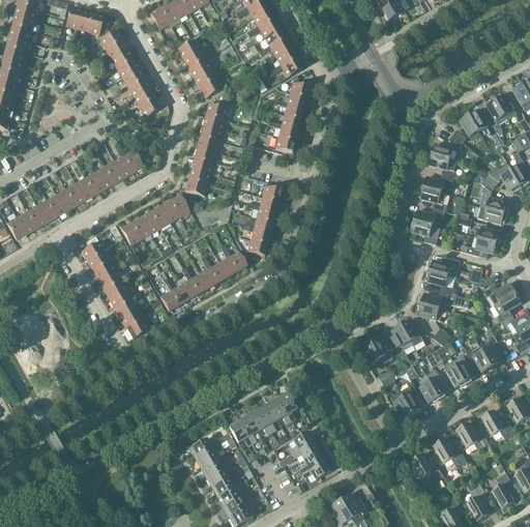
[(0,127),(8,129),(40,10),(42,0),(21,0),(0,80),(0,127)]
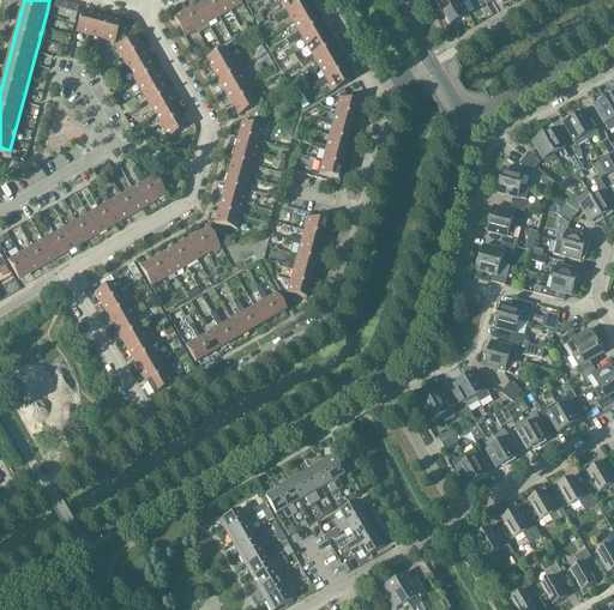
[(208,20),(218,14),(210,0),(199,0),(197,1),(208,20)]
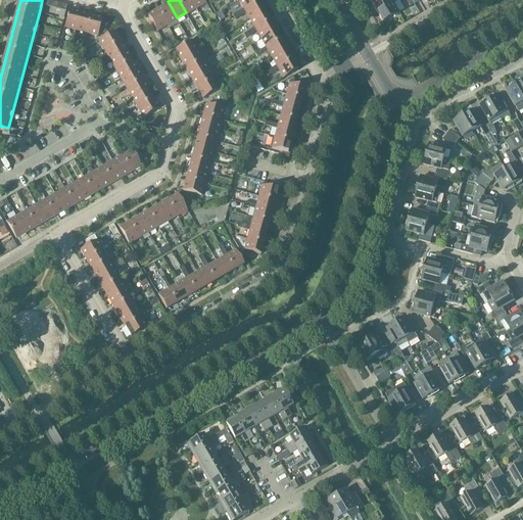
[(179,0),(186,12),(196,6),(192,0),(179,0)]
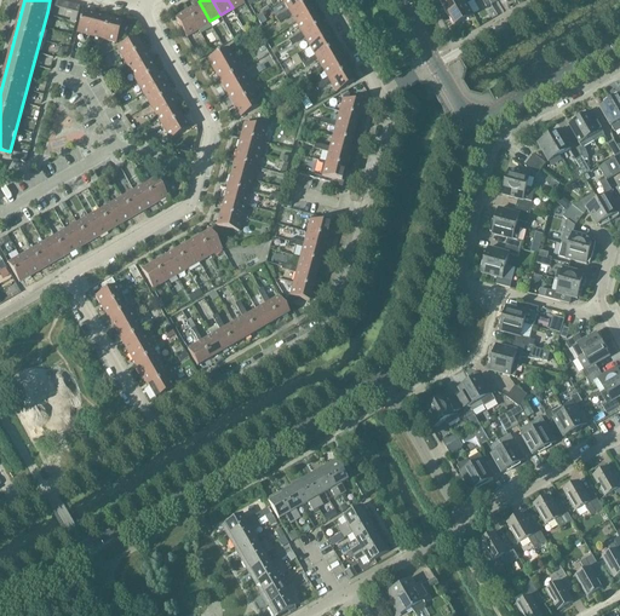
[(288,7),(282,11),(285,16),(292,12),(291,10),(308,0),(285,0),(288,7)]
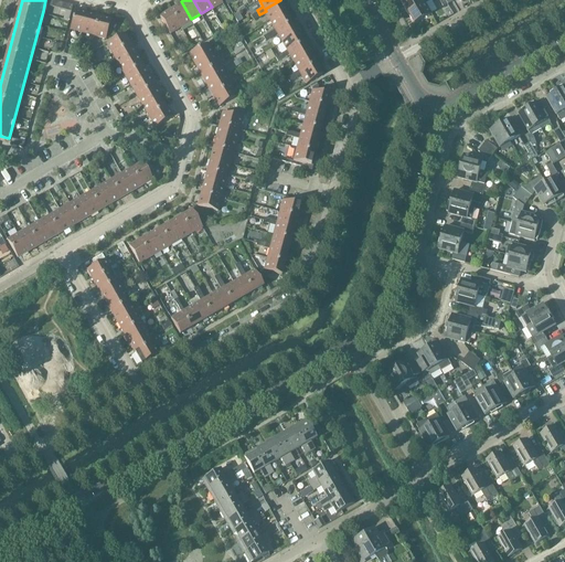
[(266,11),(270,19),(286,10),(280,0),(265,9),(266,11)]
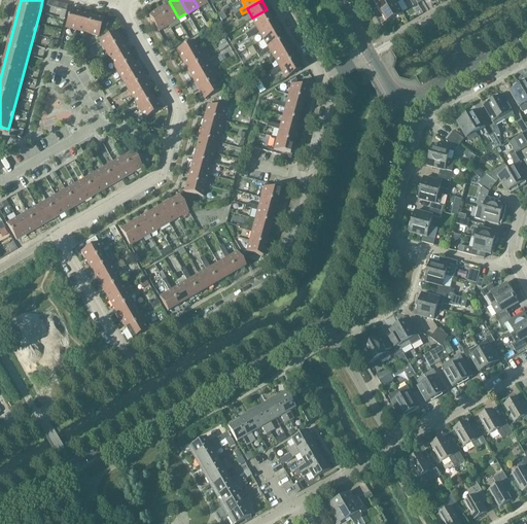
[(375,0),(380,10),(396,1),(395,0),(375,0)]
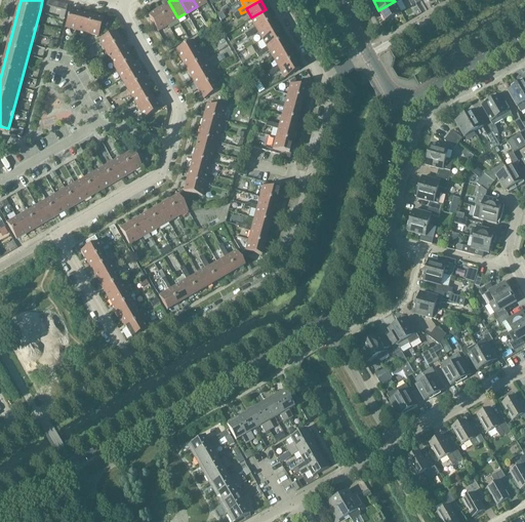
[(168,24),(177,17),(168,1),(158,6),(168,24)]
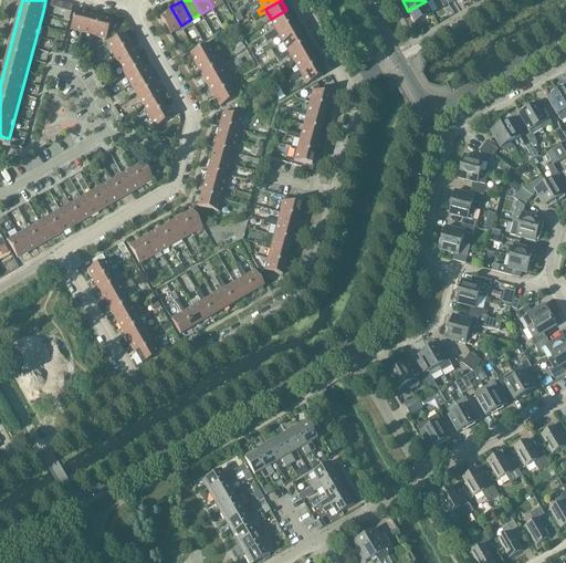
[(250,10),(244,1),(236,7),(241,16),(250,10)]
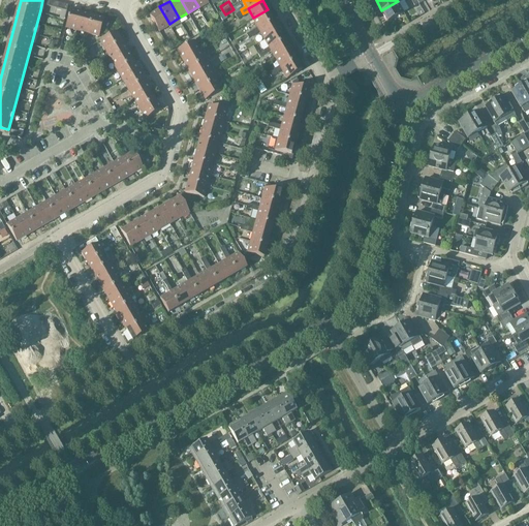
[(398,1),(381,10),(387,20),(404,10),(398,1)]
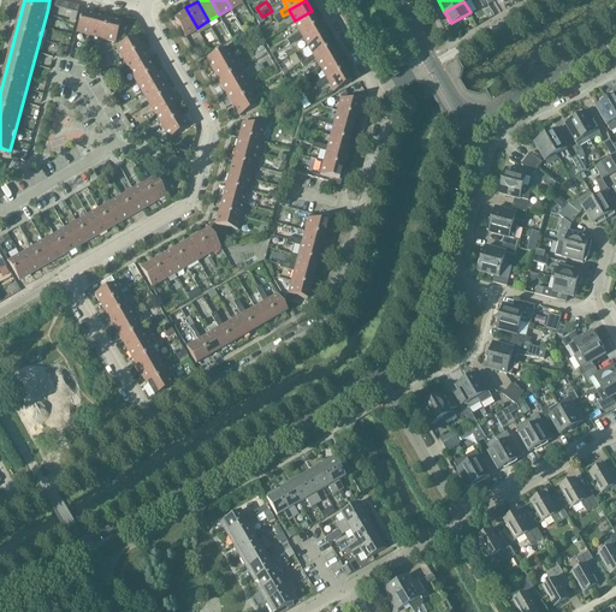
[(82,7),(76,29),(89,33),(95,11),(82,7)]
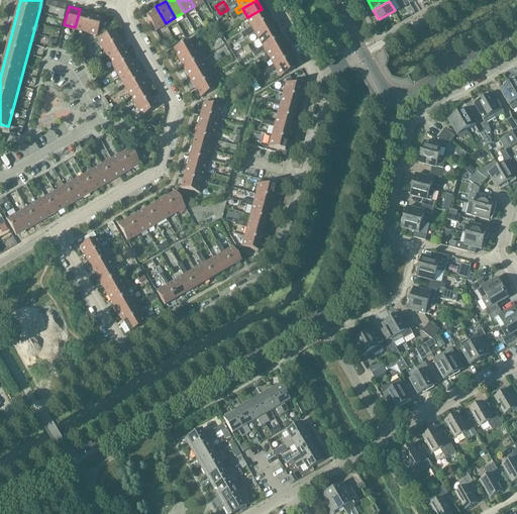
[(166,23),(156,6),(145,12),(156,28),(166,23)]
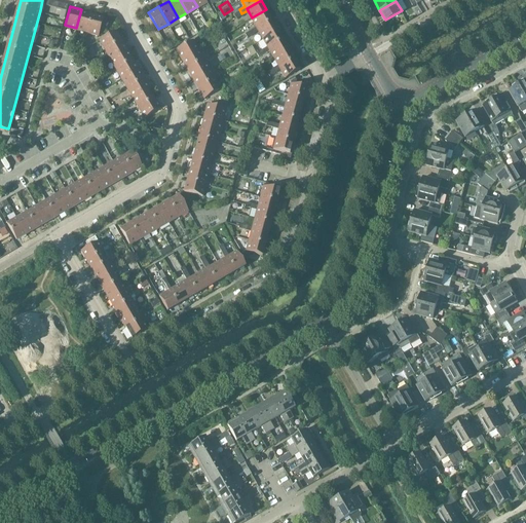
[(76,28),(87,31),(92,12),(81,9),(76,28)]
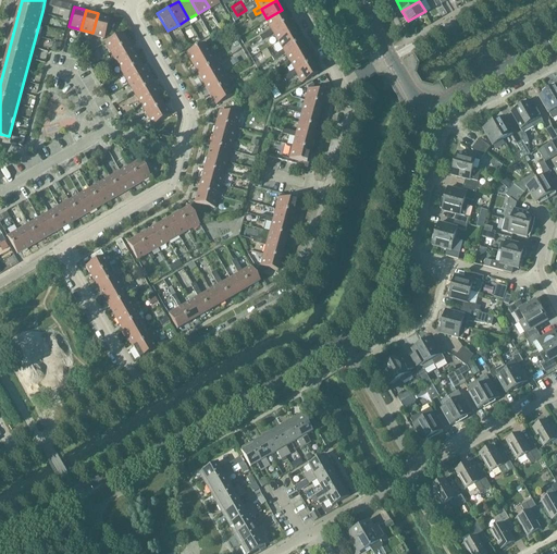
[(271,27),(265,31),(268,35),(274,32),(272,29),(288,21),(282,10),(267,19),(271,27)]
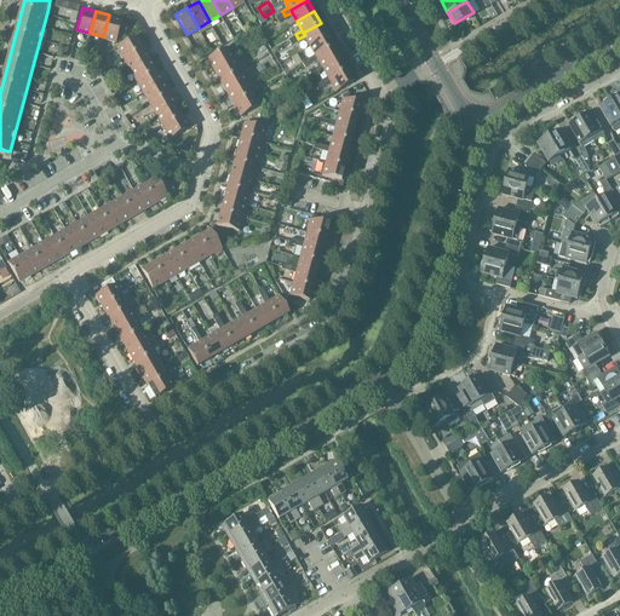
[(122,18),(109,15),(103,36),(116,40),(122,18)]
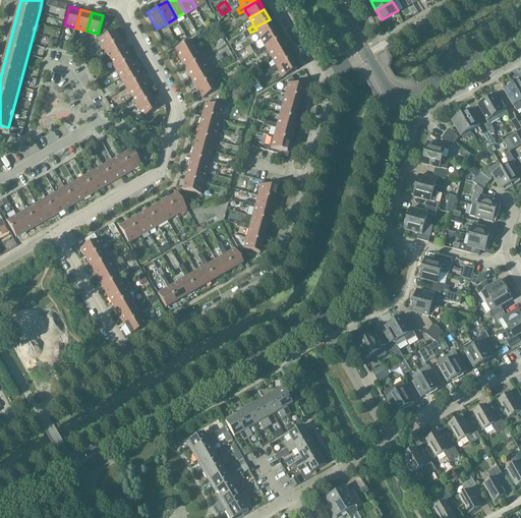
[(254,27),(256,30),(261,37),(275,29),(270,19),(254,27)]
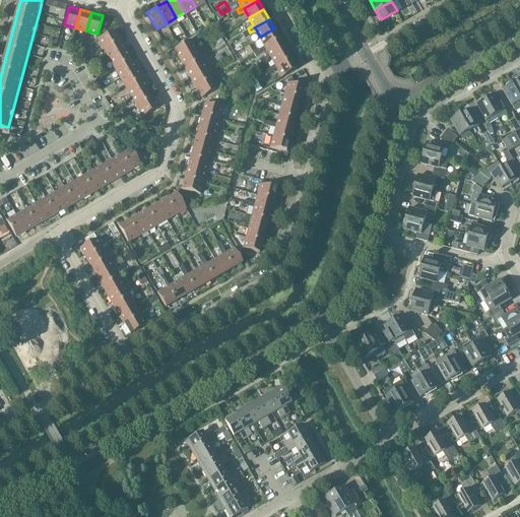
[(104,48),(121,39),(115,28),(99,38),(104,48)]
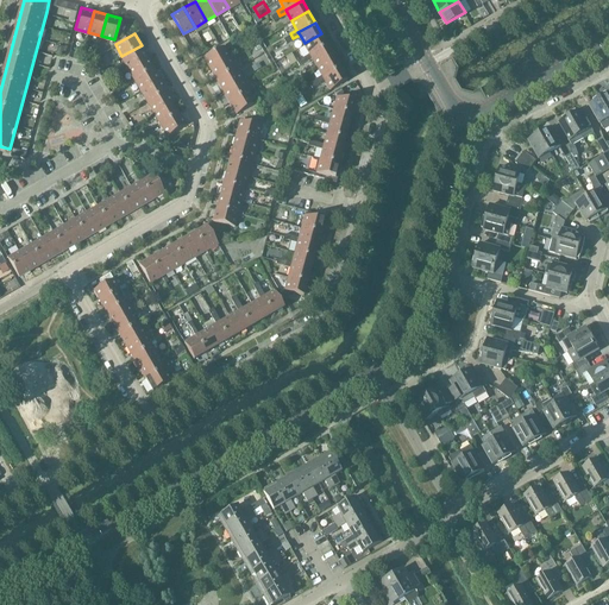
[(309,52),(303,56),(306,61),(312,56),(311,55),(327,44),(321,33),(305,43),(309,52)]
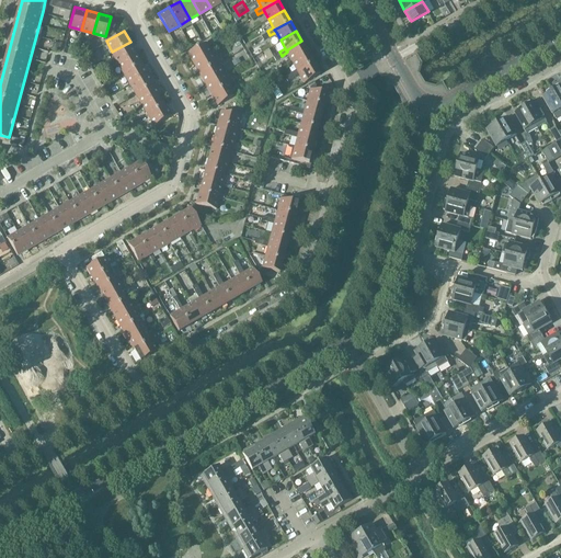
[(194,61),(212,52),(206,41),(187,50),(194,61)]
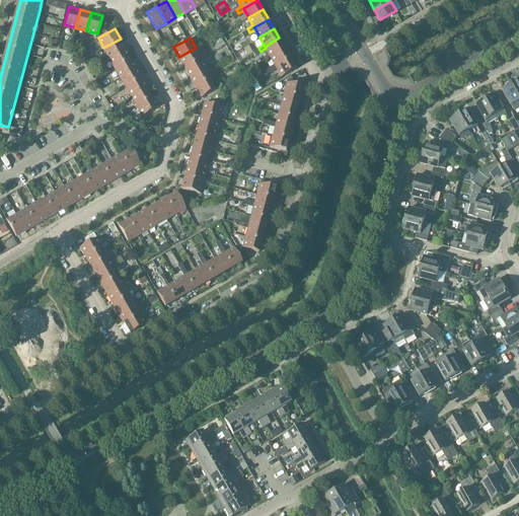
[(271,56),(285,48),(279,38),(265,47),(266,48),(271,56)]
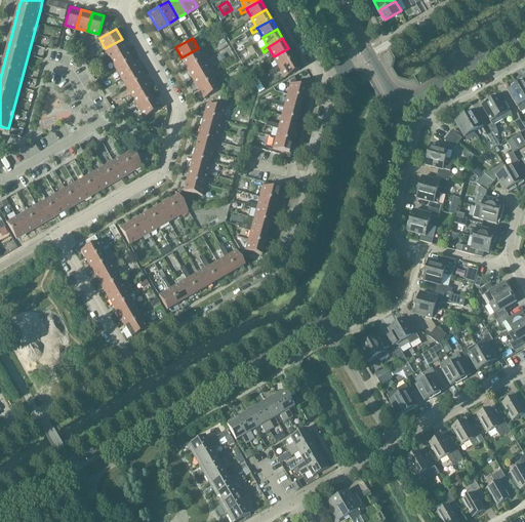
[(111,57),(127,48),(122,39),(105,48),(111,57)]
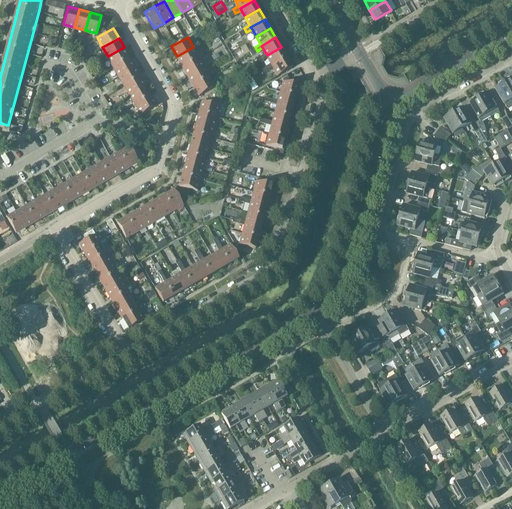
[(113,66),(129,56),(124,47),(108,56),(113,66)]
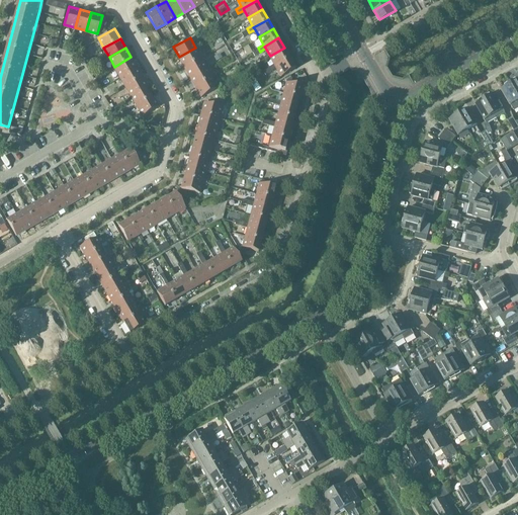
[(195,48),(179,57),(184,67),(201,57),(195,48)]
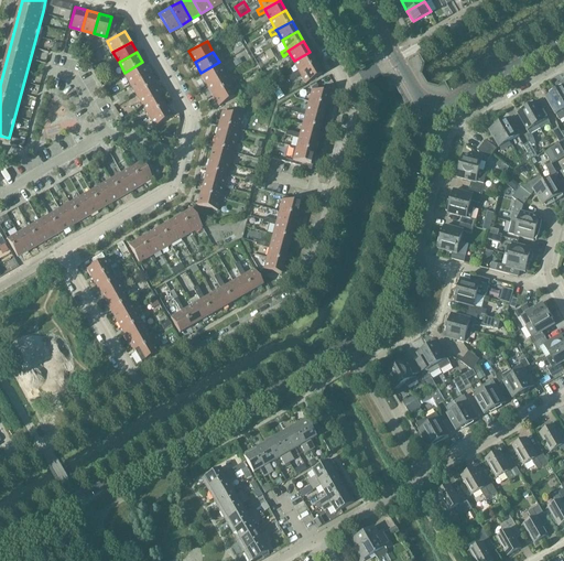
[(299,68),(292,72),(295,76),(301,73),(300,71),(315,62),(310,52),(294,61),(299,68)]
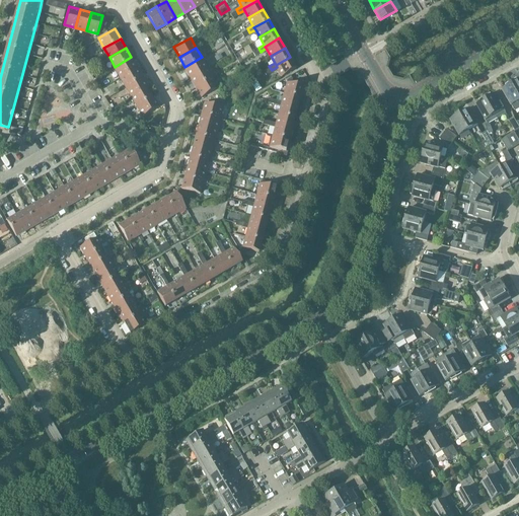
[(121,76),(137,67),(131,57),(115,67),(121,76)]
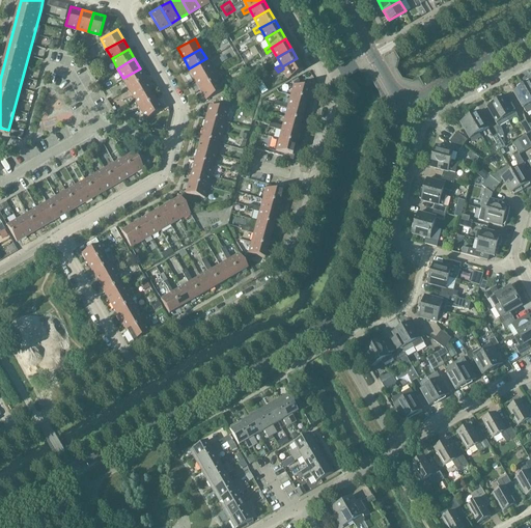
[(195,78),(212,68),(206,58),(189,68),(195,78)]
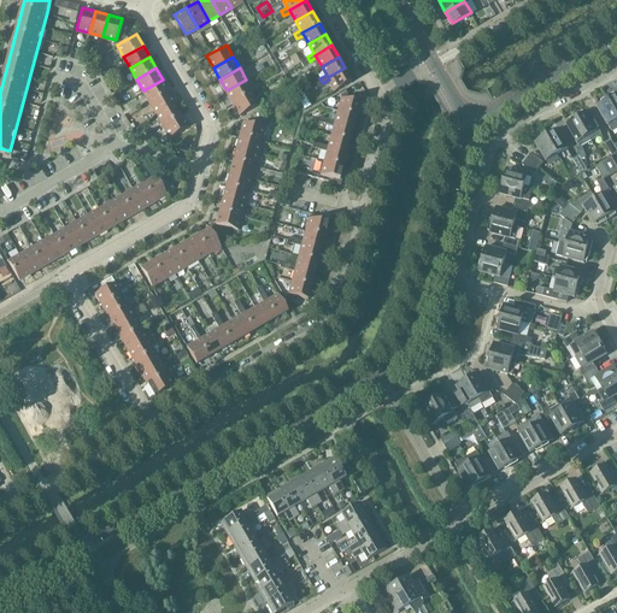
[(352,80),(345,68),(328,77),(329,80),(335,89),(352,80)]
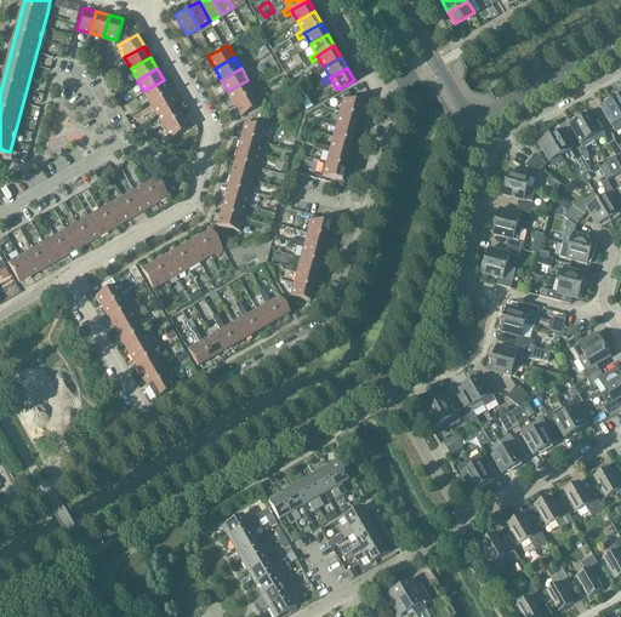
[(151,102),(170,91),(164,80),(144,91),(151,102)]
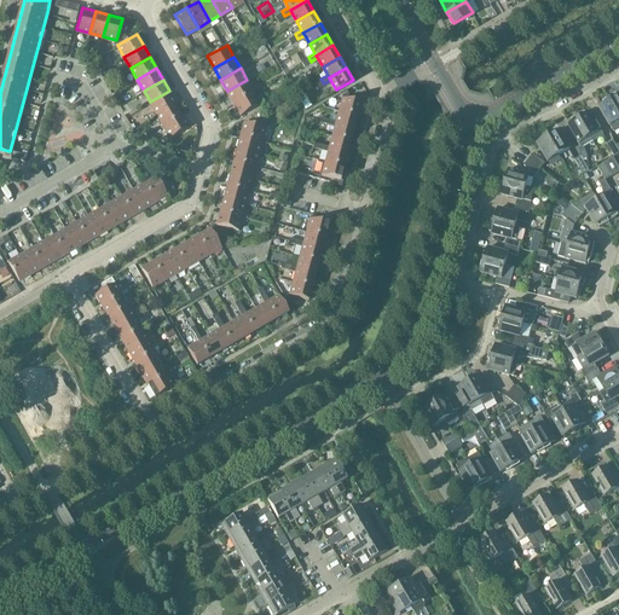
[(247,80),(227,91),(233,102),(253,91),(247,80)]
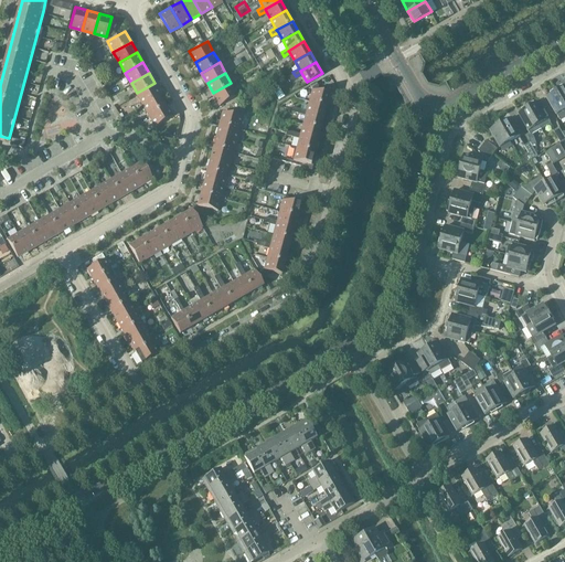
[(274,82),(279,93),(286,88),(280,77),(274,82)]
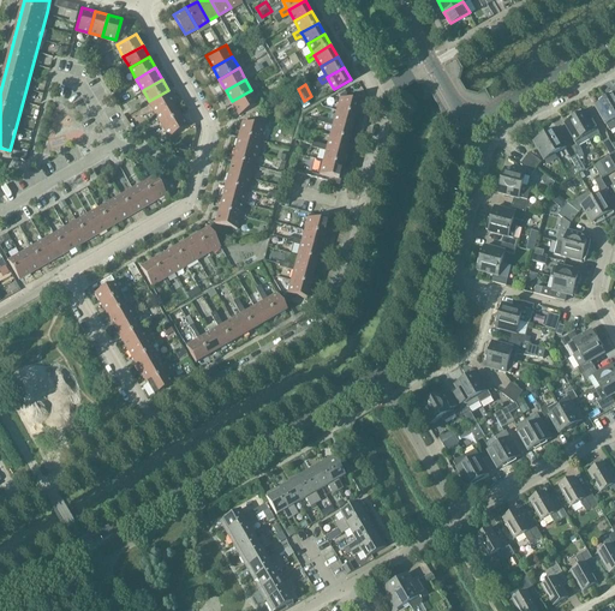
[(340,95),(336,108),(356,113),(359,100),(346,96),(347,91),(345,87),(338,91),(340,95)]
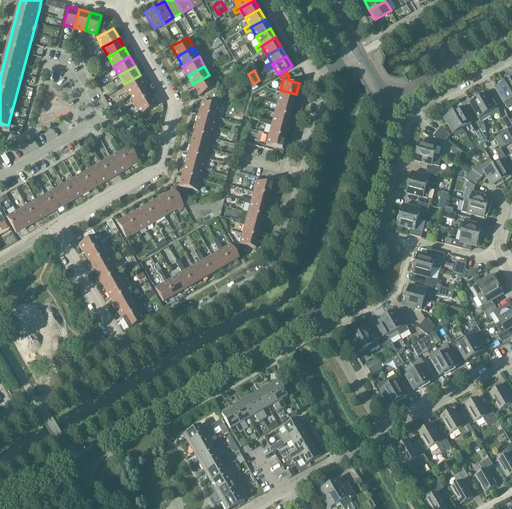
[(129,94),(146,84),(140,75),(124,84),(129,94)]
